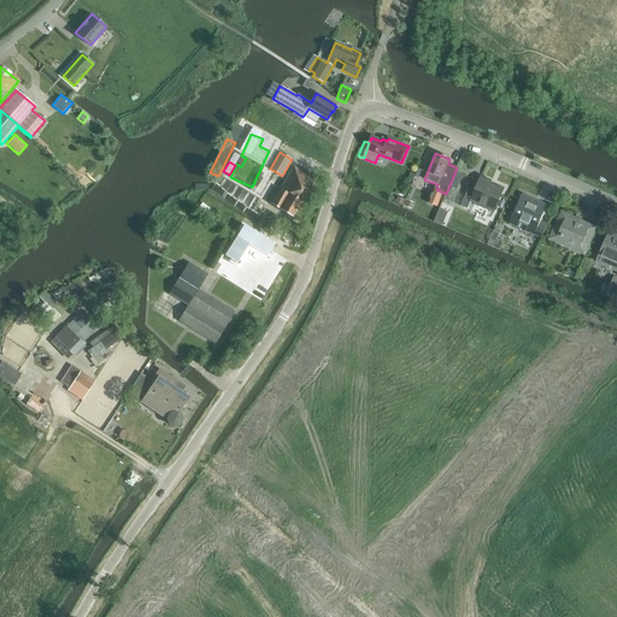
[(272,200),(271,204),(293,217),(316,180),(294,168),(286,180),(272,200)]
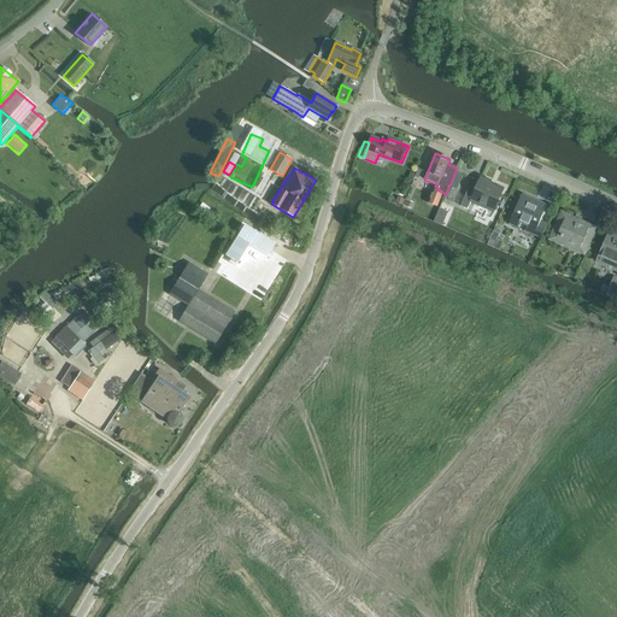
[(460,206),(468,210),(471,201),(494,211),(504,191),(489,183),(491,181),(481,177),(480,182),(472,178),(460,206)]
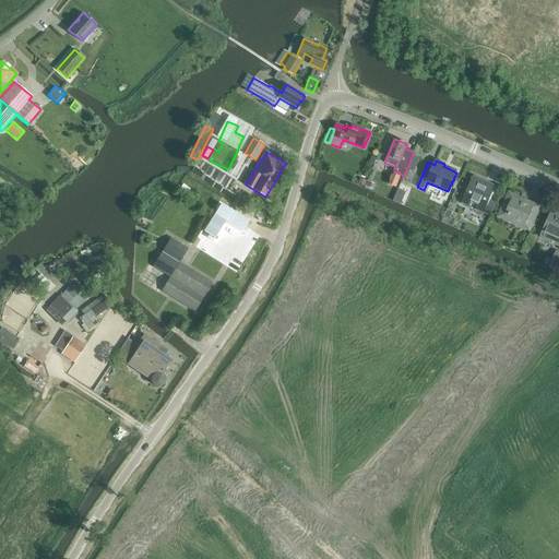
[(402,175),(395,171),(394,171),(389,185),(396,188),(402,175)]
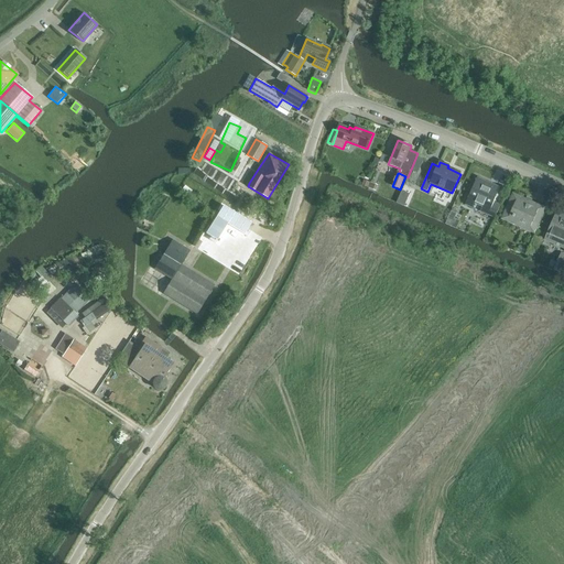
[(466,204),(474,207),(475,204),(489,210),(488,214),(495,217),(500,206),(494,203),(498,192),(488,187),(490,184),(477,179),(466,204)]
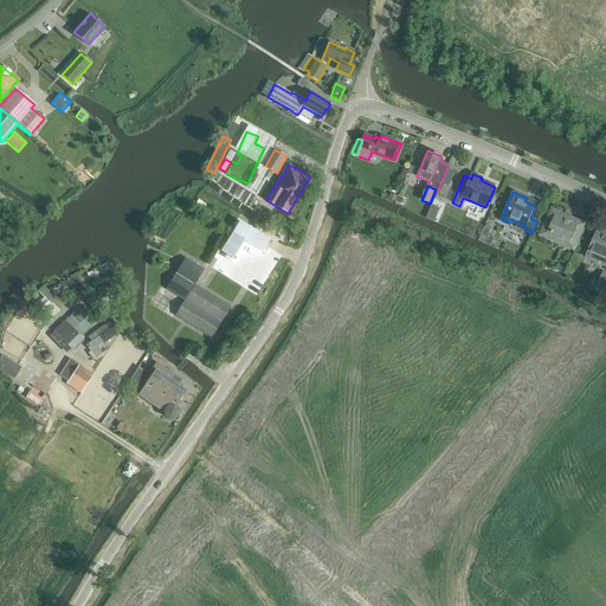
[(545,229),(552,232),(549,236),(575,247),(586,224),(554,210),(545,229)]
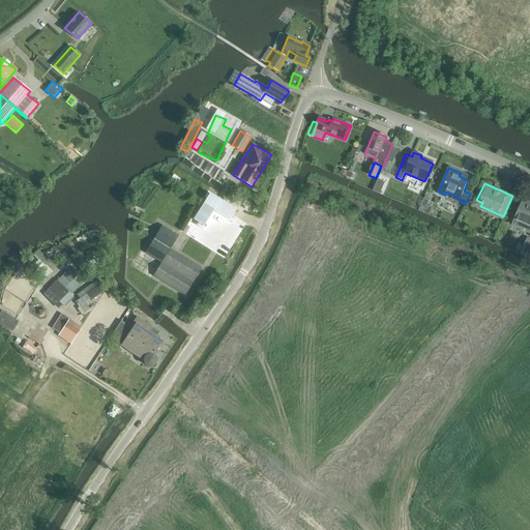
[(208,192),(192,218),(202,225),(212,209),(228,218),(234,208),(208,192)]
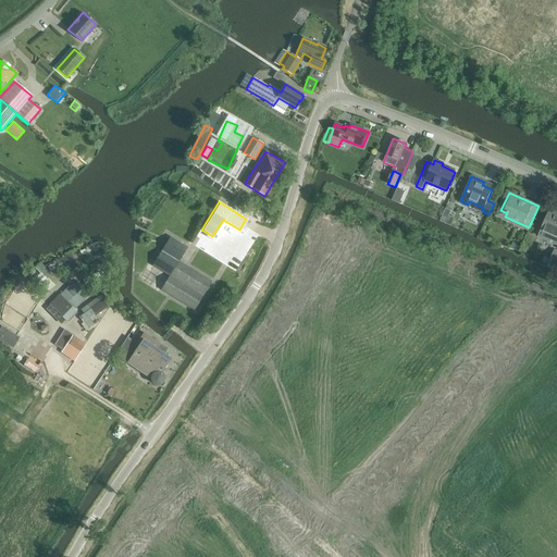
[(537,237),(544,240),(556,245),(556,248),(556,249),(556,248),(556,213),(548,210),(537,237)]
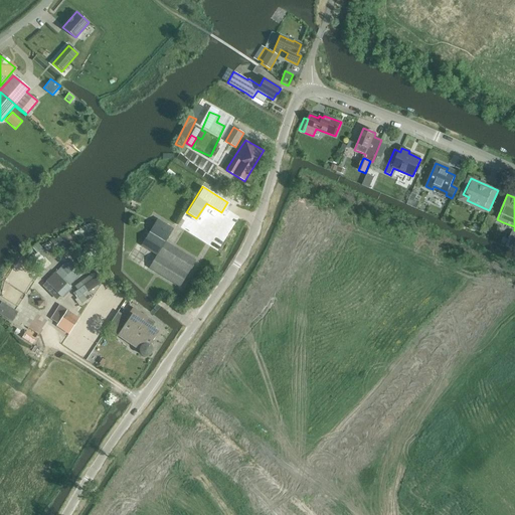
[(407,203),(406,204),(414,208),(416,202),(409,199),(407,203)]
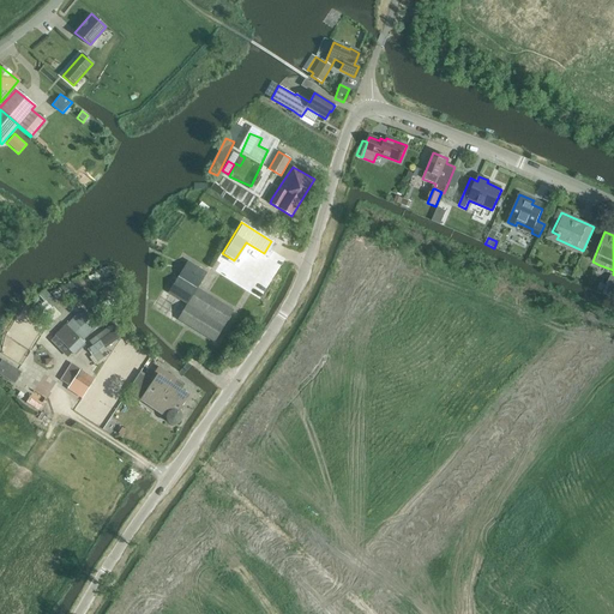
[(168,293),(187,305),(178,320),(214,342),(234,311),(233,311),(203,292),(194,287),(197,283),(199,286),(206,272),(187,262),(168,293)]
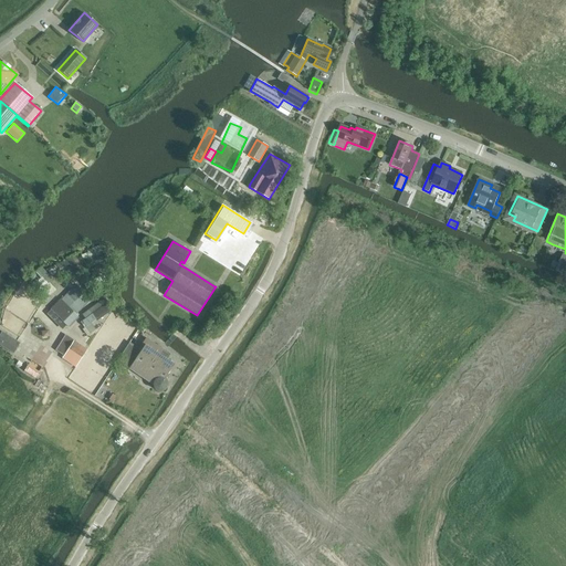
[(555,270),(564,274),(565,268),(565,254),(563,253),(555,270)]
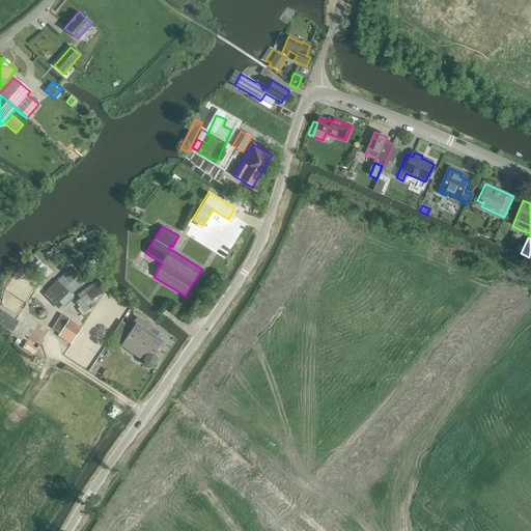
[(47,289),(55,298),(54,300),(57,304),(59,302),(63,307),(74,298),(71,295),(84,282),(78,275),(75,268),(66,272),(57,281),(56,280),(47,289)]
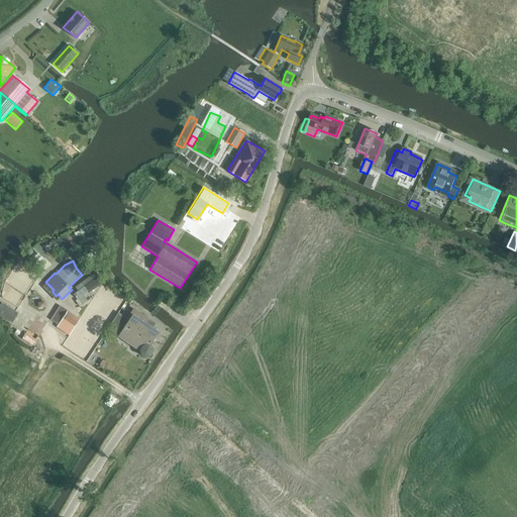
[(74,294),(78,299),(88,291),(89,293),(101,284),(100,282),(94,274),(74,289),(76,292),(74,294)]
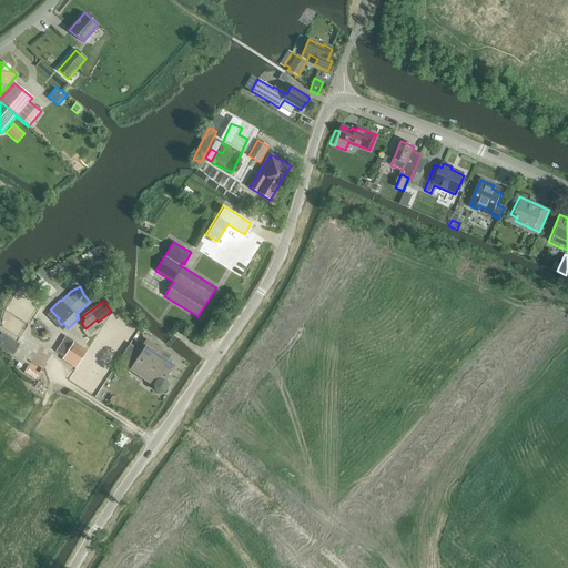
[(8,336),(2,333),(0,335),(0,346),(13,355),(20,344),(8,336)]
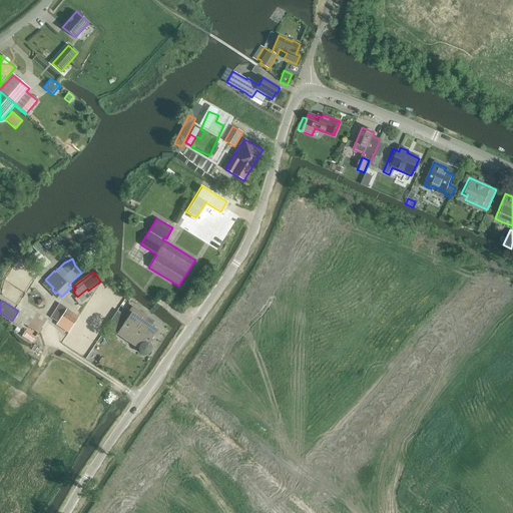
[(51,317),(70,330),(79,317),(60,305),(51,317)]
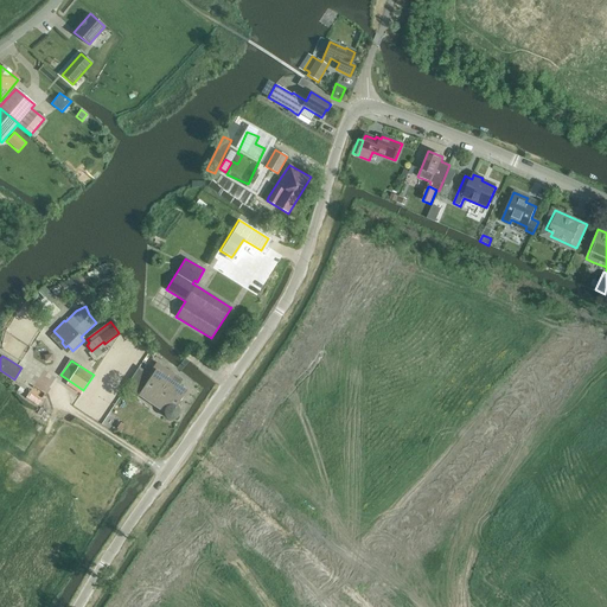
[(154,403),(165,410),(165,411),(165,413),(165,414),(165,415),(166,419),(170,420),(173,420),(176,417),(178,416),(178,413),(177,410),(176,408),(186,391),(177,384),(178,383),(180,379),(157,363),(145,379),(148,381),(138,395),(152,404),(154,403)]
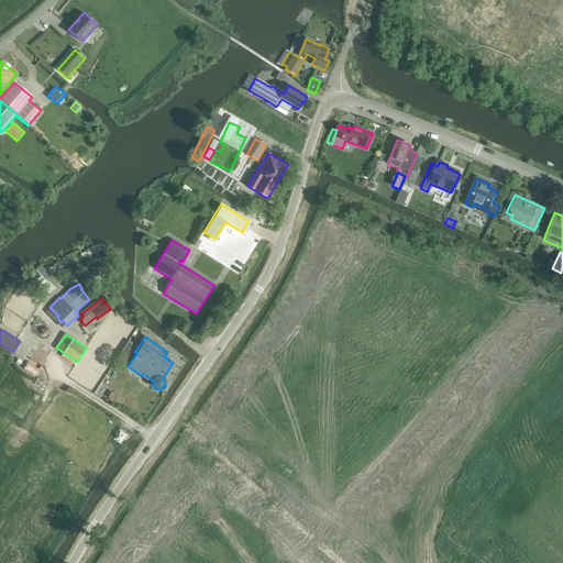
[(117,360),(122,363),(131,350),(125,345),(117,360)]
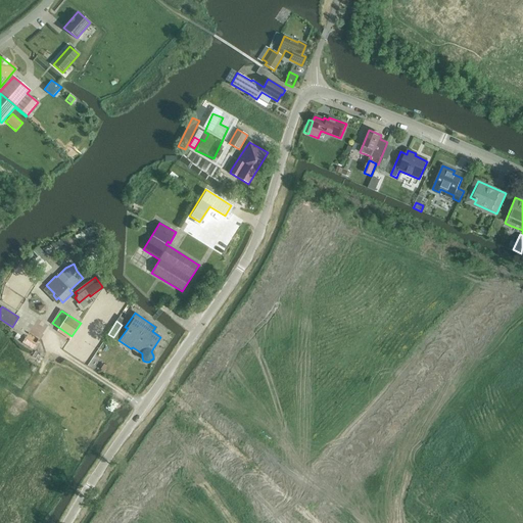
[(34,348),(39,338),(28,332),(22,343),(34,348)]
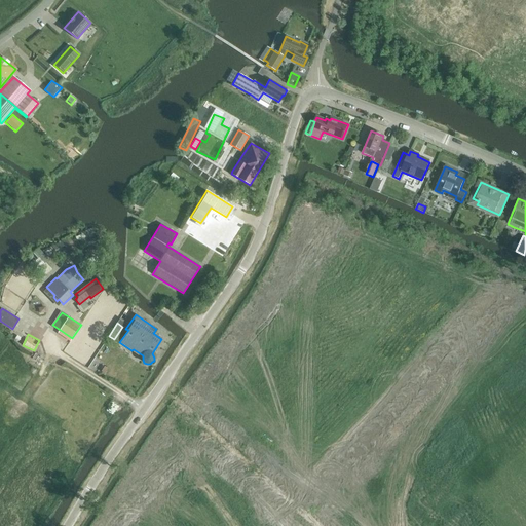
[(40,368),(45,359),(35,352),(29,362),(40,368)]
